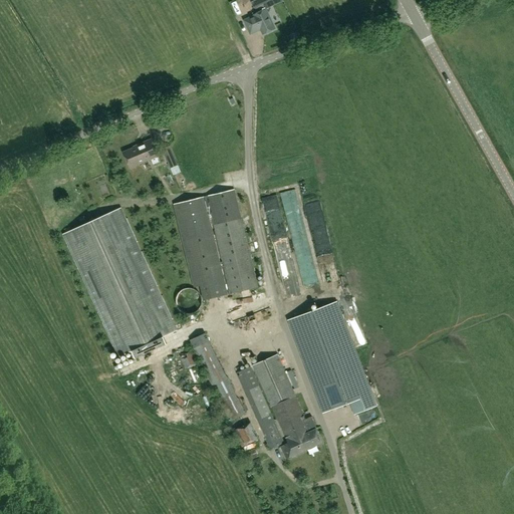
[(254,8),(257,14),(254,15),(255,16),(245,21),(251,33),(261,29),(264,34),(275,29),(262,4),(271,0),(249,0),(254,8)]
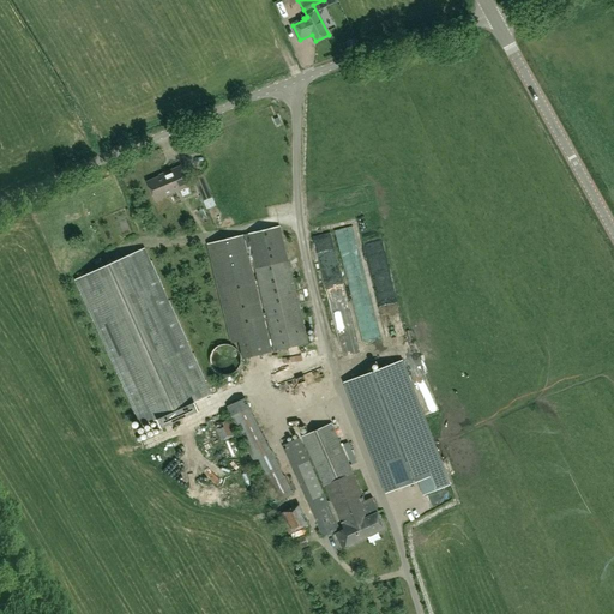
[(156,200),(180,191),(182,197),(191,193),(188,187),(190,186),(181,166),(164,173),(166,174),(148,182),(156,200)]
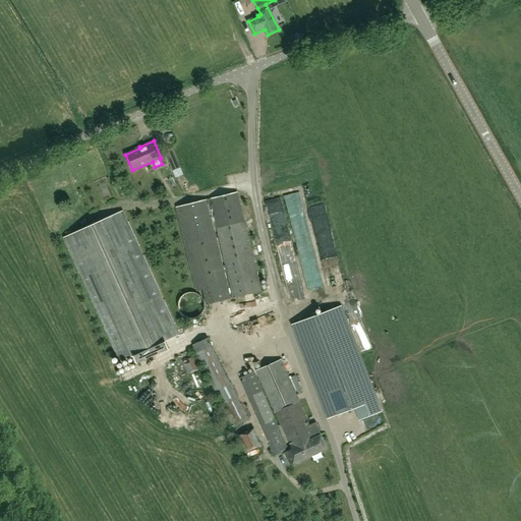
[(183,175),(173,148),(165,151),(176,178),(183,175)]
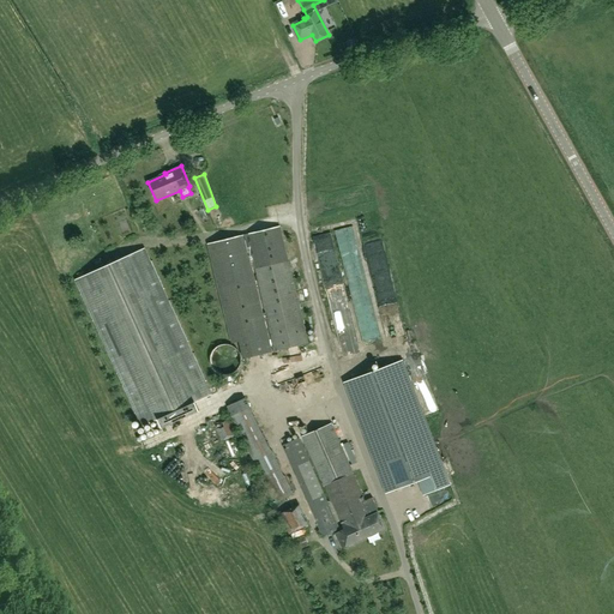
[(344,224),(374,222),(373,212),(344,214),(344,224)]
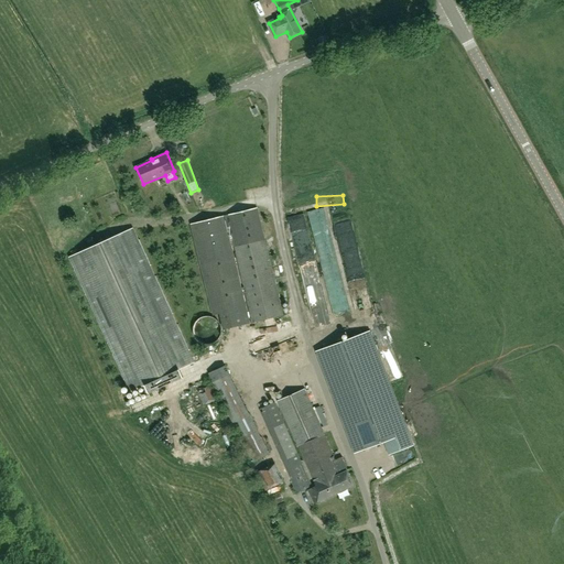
[(226,229),(230,228),(252,323),(283,315),(258,208),(188,224),(209,314),(219,312),(224,329),(248,324),(226,229)]
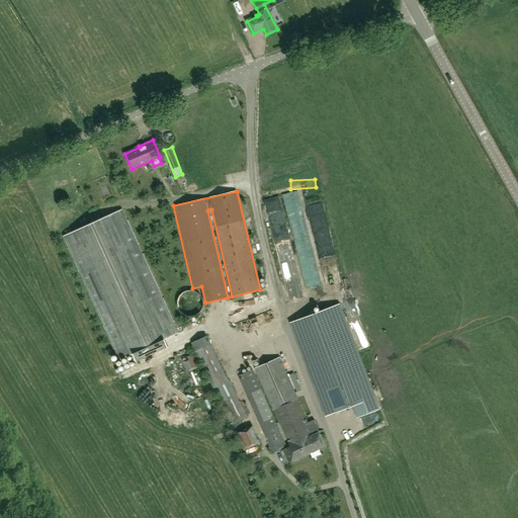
[(317,289),(299,203),(287,205),(304,291),(317,289)]
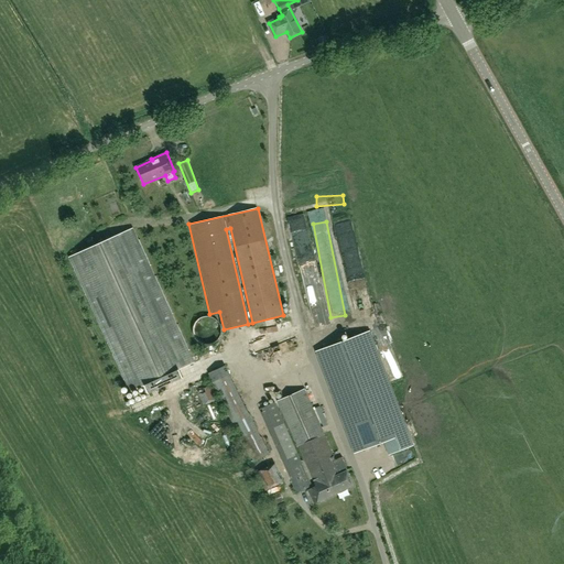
[(337,227),(357,320),(370,317),(357,257),(356,257),(349,224),(337,227)]
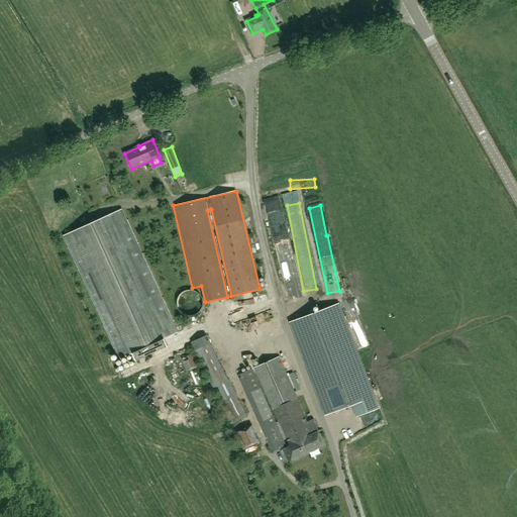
[(265,211),(288,302),(302,298),(280,207),(265,211)]
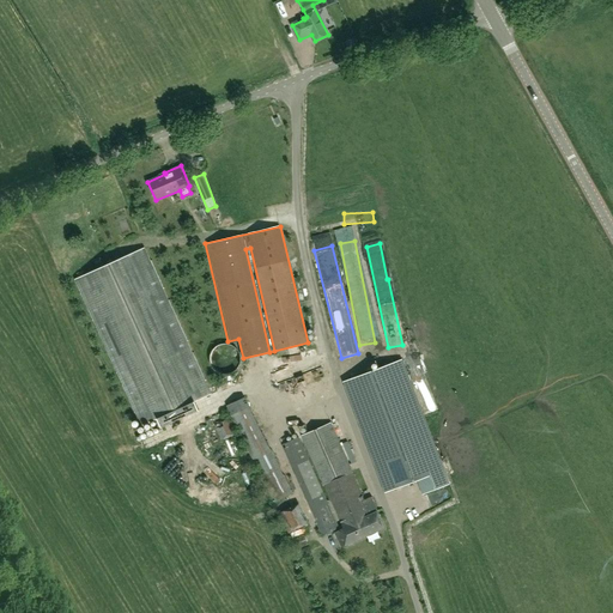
[(150,261),(144,248),(76,280),(82,293),(79,293),(92,321),(93,321),(99,332),(97,333),(116,374),(117,372),(123,384),(121,386),(134,413),(135,412),(141,425),(157,418),(162,428),(199,411),(195,401),(211,394),(205,381),(206,380),(194,352),(192,353),(187,341),(188,340),(170,299),(168,301),(163,289),(164,289),(152,261),(150,261)]
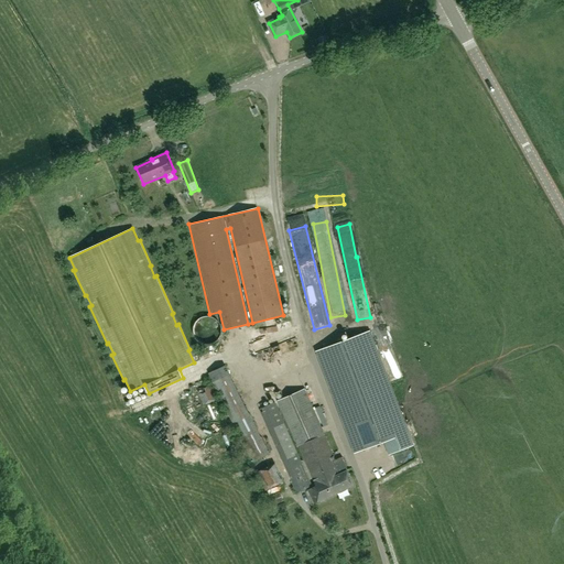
[(193,329),(193,331),(193,332),(193,333),(193,334),(194,335),(194,336),(194,337),(195,338),(195,339),(197,340),(198,342),(199,343),(201,344),(202,344),(203,344),(205,345),(207,345),(209,345),(210,345),(212,344),(213,344),(215,343),(216,342),(217,342),(217,340),(218,339),(219,339),(219,338),(220,337),(220,336),(220,335),(221,334),(221,333),(221,332),(221,331),(221,329),(221,328),(221,327),(221,326),(220,325),(219,323),(219,322),(217,321),(217,320),(216,318),(214,317),(213,317),(212,316),(210,316),(208,316),(207,316),(205,316),(203,316),(202,317),(201,317),(199,318),(198,320),(197,320),(196,321),(195,322),(195,323),(194,324),(194,325),(194,326),(193,327),(193,328),(193,329)]
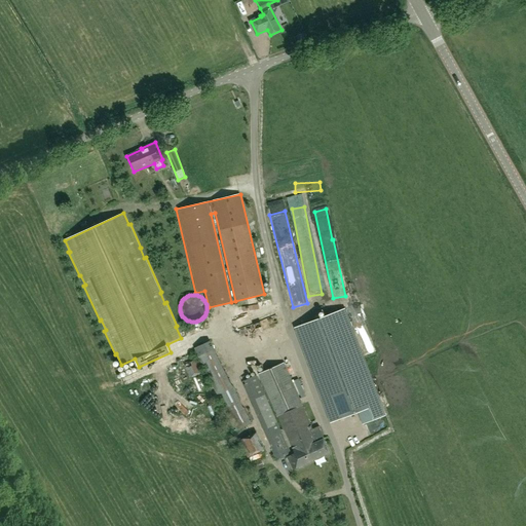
[(306,325),(341,418),(359,411),(363,423),(384,416),(344,310),(306,325)]
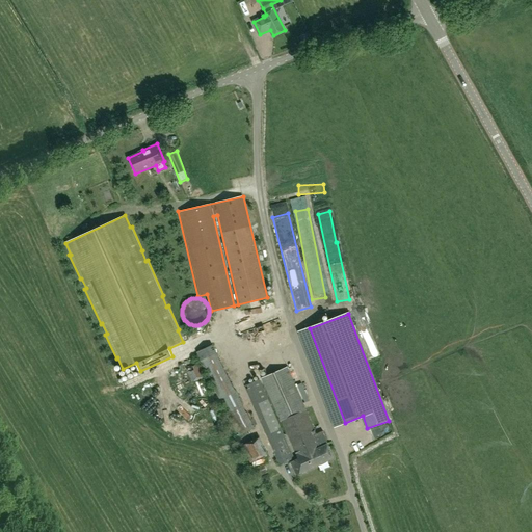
[(196,352),(201,361),(238,435),(254,428),(217,353),(216,353),(212,345),(196,352)]
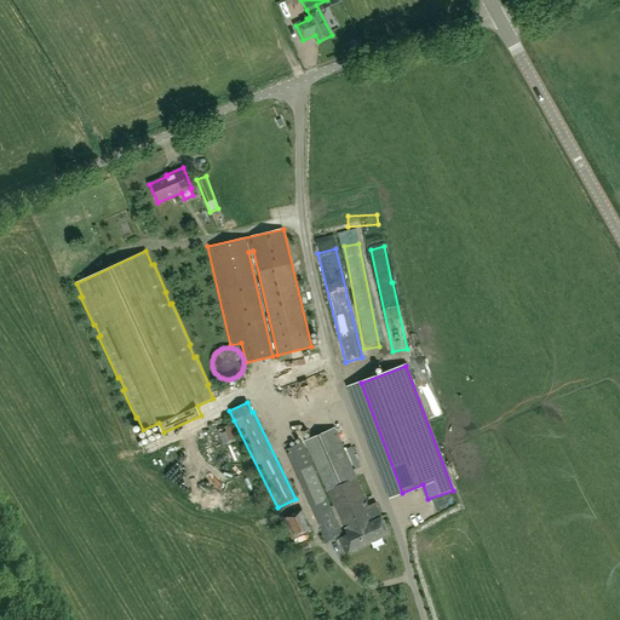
[(212,445),(227,441),(222,422),(207,425),(212,445)]
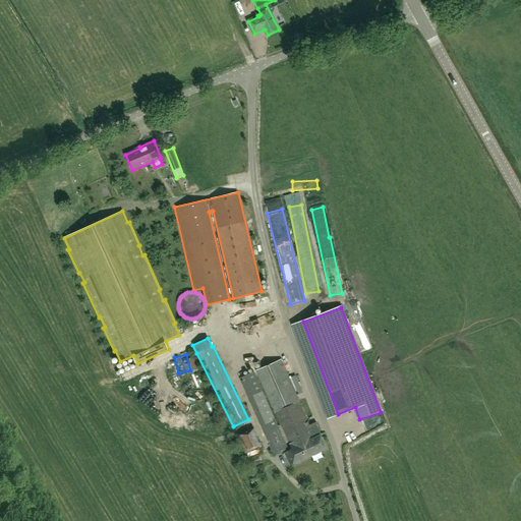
[(255,370),(275,413),(300,402),(282,359),(255,370)]
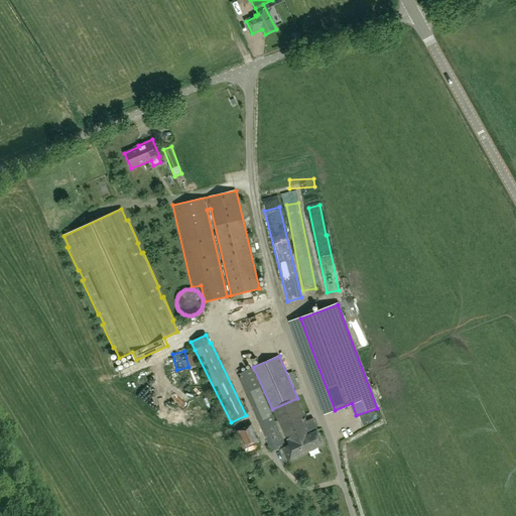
[(285,444),(250,369),(236,376),(271,450),(285,444)]
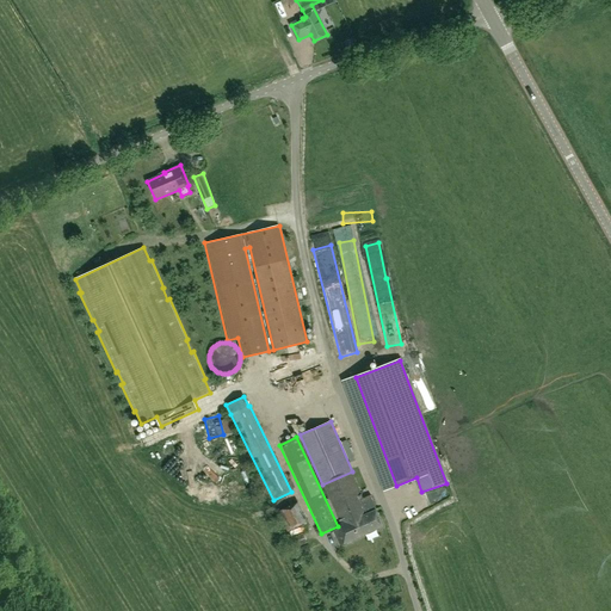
[(363,498),(351,471),(323,485),(343,526),(333,531),(339,545),(382,526),(375,511),(377,510),(370,495),(363,498)]
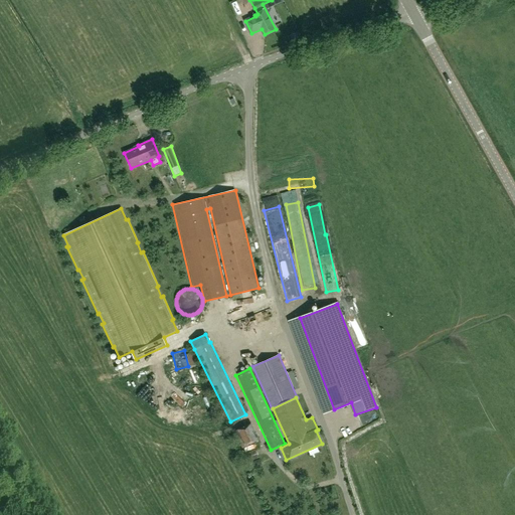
[(259,440),(250,422),(233,431),(241,448),(259,440)]
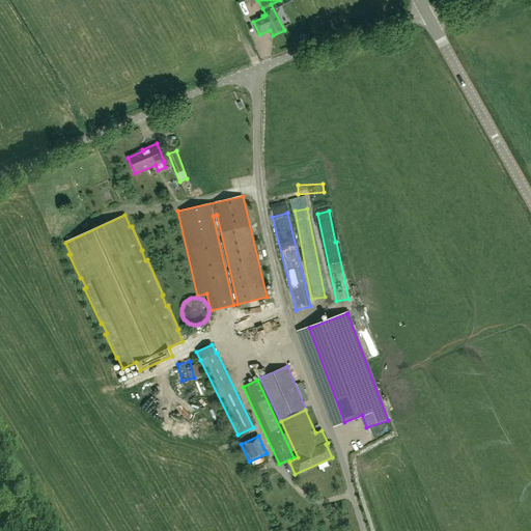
[(261,458),(251,463),(256,476),(268,472),(261,458)]
